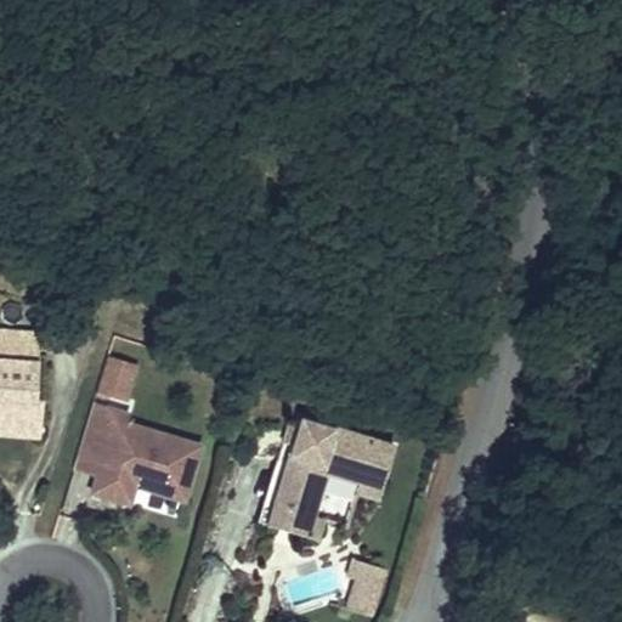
[(0,360),(38,362),(40,333),(0,329),(0,360)]
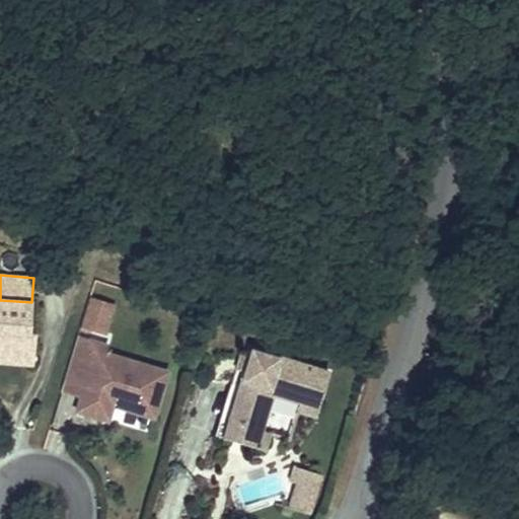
[(104,335),(114,304),(89,297),(80,327),(104,335)]
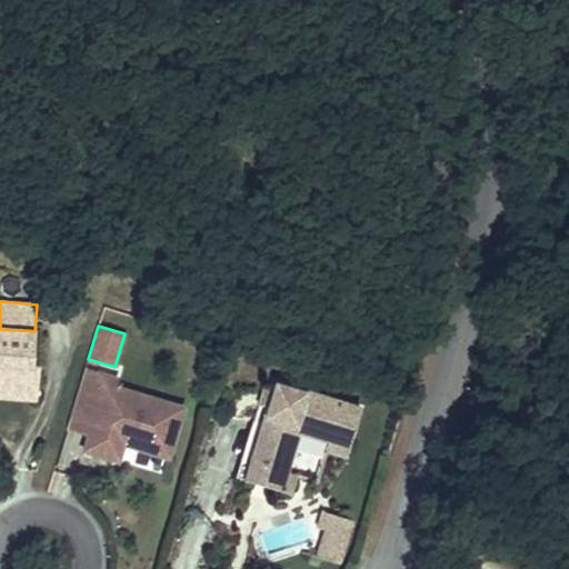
[(32,365),(35,331),(0,329),(0,397),(36,400),(39,366),(32,365)]
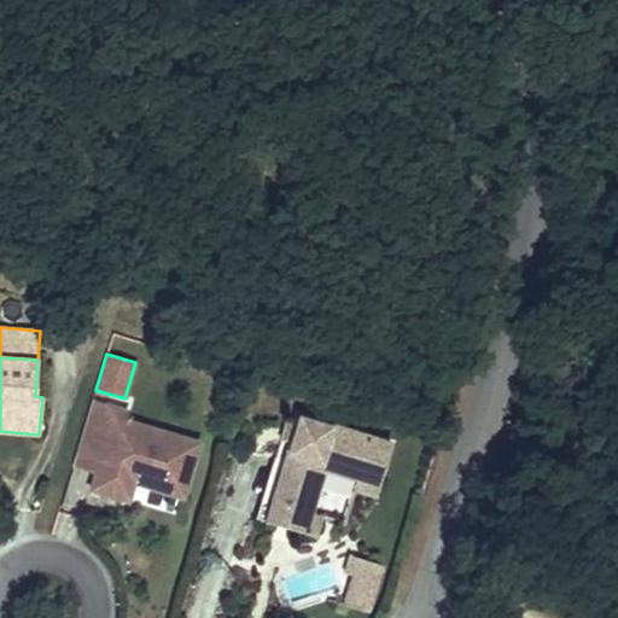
[(181,496),(198,443),(123,420),(127,412),(92,402),(81,436),(105,443),(97,472),(91,489),(127,500),(133,482),(134,477),(145,479),(143,485),(181,496)]
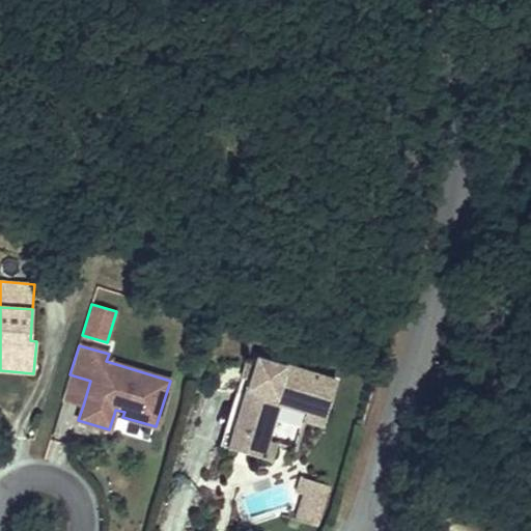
[(326,417),(336,382),(256,357),(254,364),(251,372),(255,373),(254,380),(250,378),(249,380),(233,430),(266,441),(278,402),(305,411),(326,417)]
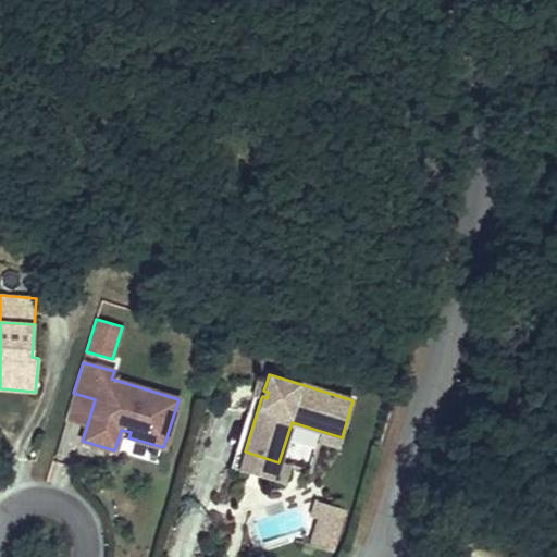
[(263,391),(267,382),(259,380),(254,396),(261,398),(262,396),(267,398),(268,392),(263,391)]
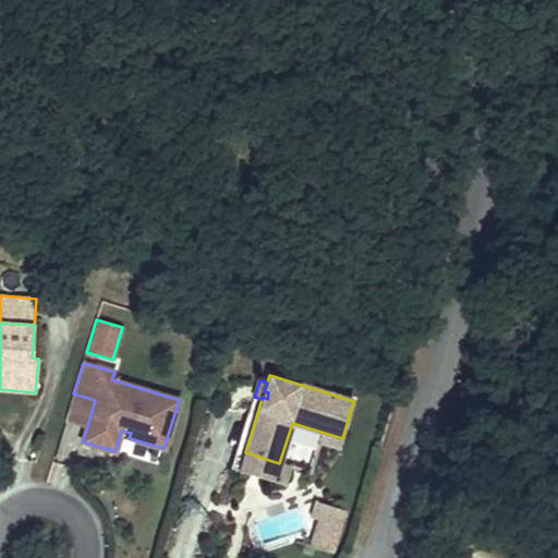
[(87,426),(95,400),(73,393),(65,420),(87,426)]
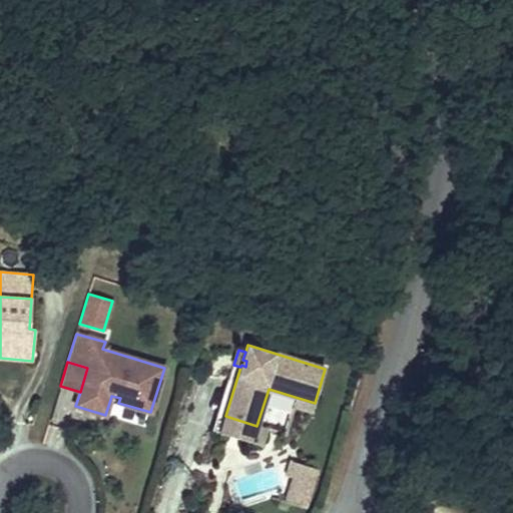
[(312,413),(315,403),(295,397),(292,407),(312,413)]
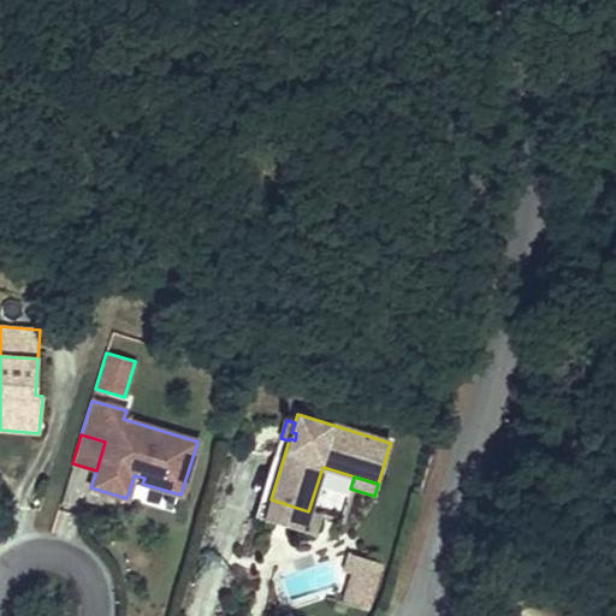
[(314,535),(320,514),(308,511),(271,499),(265,520),(314,535)]
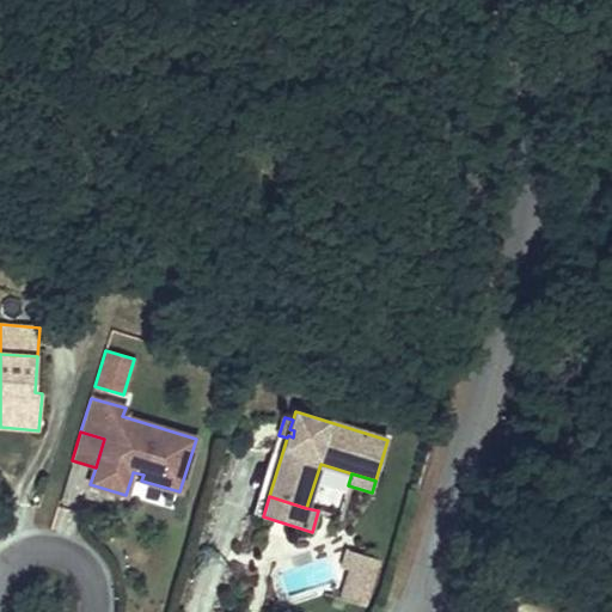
[(349,570),(346,581),(363,586),(372,557),(346,550),(341,567),(349,570)]
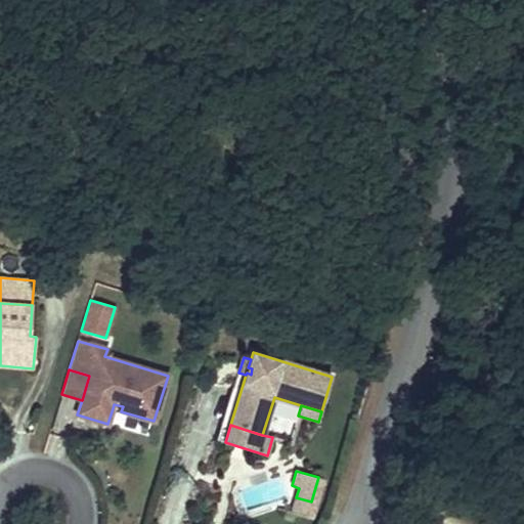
[(306,517),(311,501),(296,497),(291,513),(306,517)]
